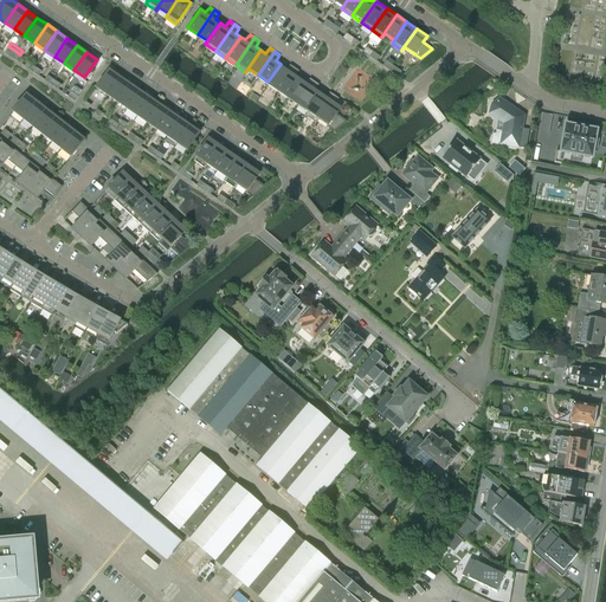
[(277,89),(295,65),(290,62),(285,68),(281,64),(268,82),(277,89)]
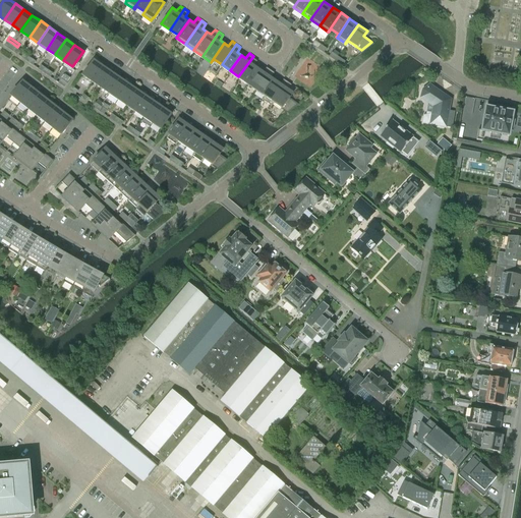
[(338,54),(335,58),(342,63),(345,59),(338,54)]
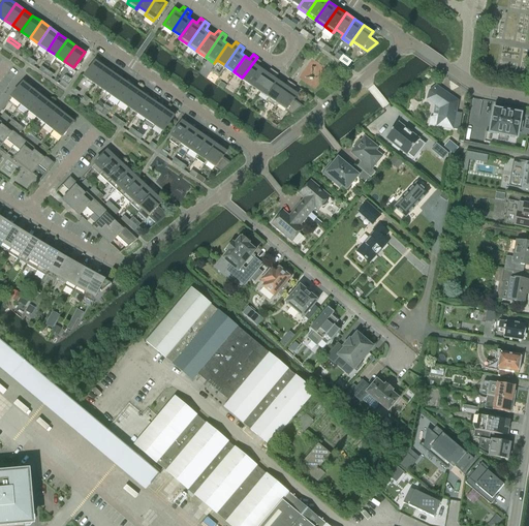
[(257,57),(242,78),(251,84),(262,67),(258,65),(261,59),(257,57)]
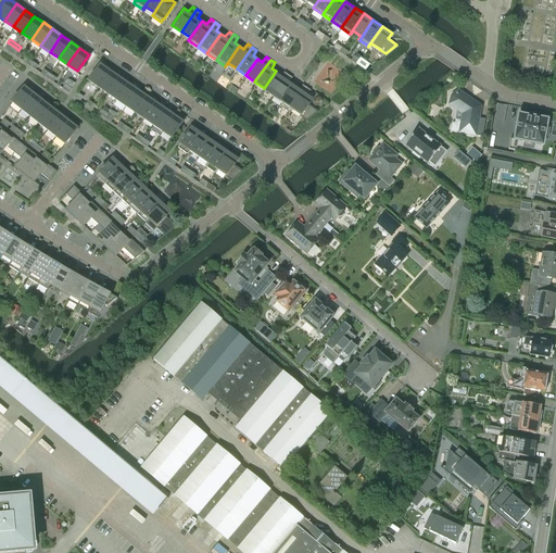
[(98,85),(110,68),(100,62),(88,78),(98,85)]
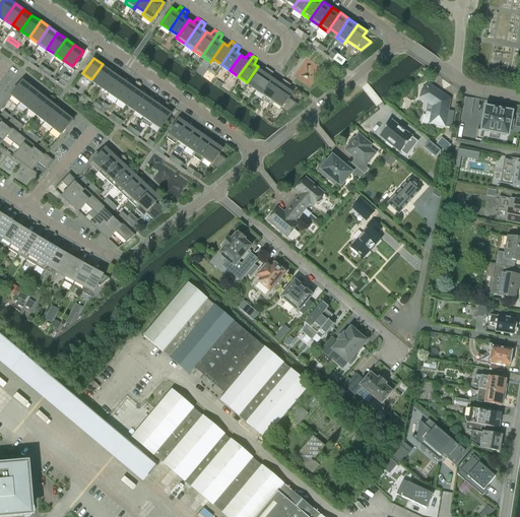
[(103,64),(91,79),(101,85),(111,69),(103,64)]
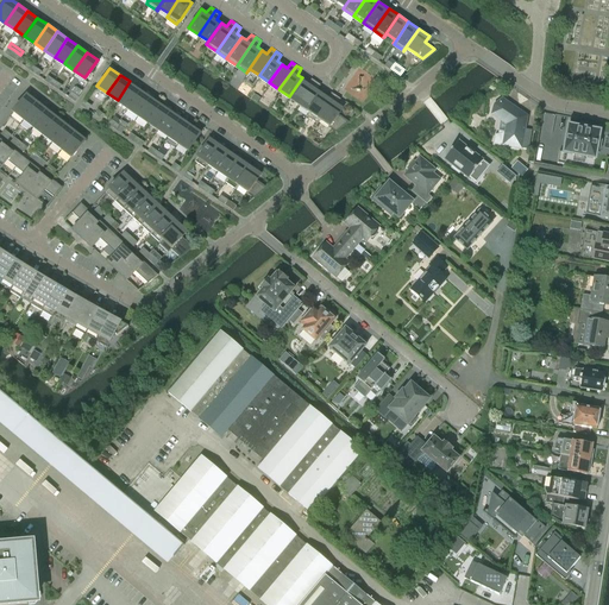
[(299,104),(315,79),(311,76),(307,81),(302,77),(289,96),(299,104)]
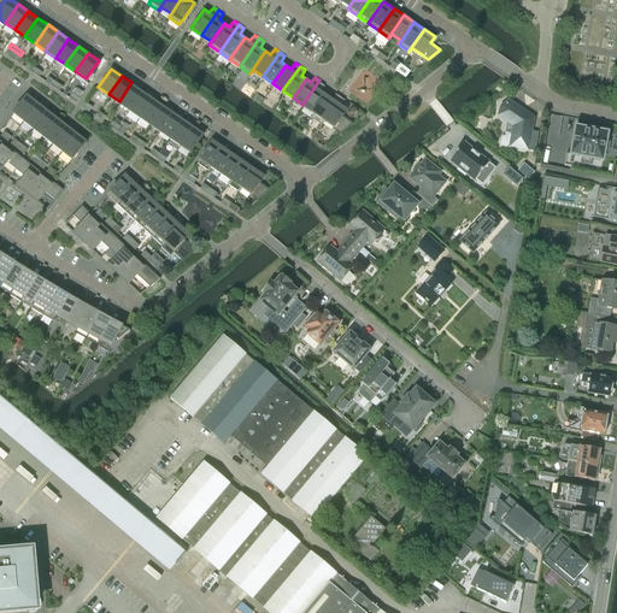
[(319,80),(303,105),(312,111),(310,115),(311,116),(325,93),(321,89),(324,83),(319,80)]
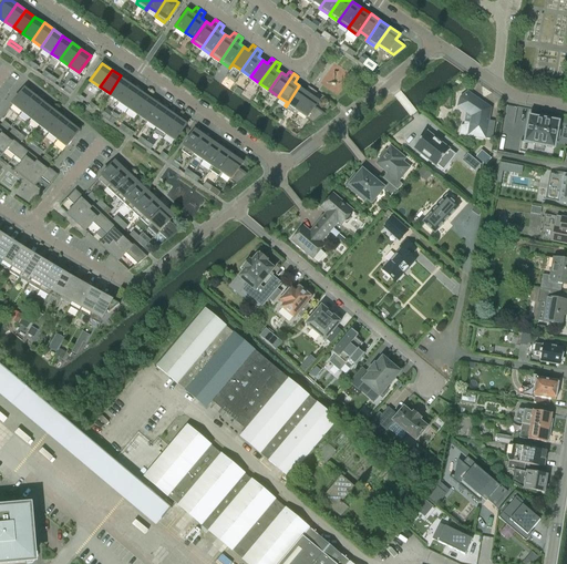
[(121,75),(110,93),(119,100),(131,82),(121,75)]
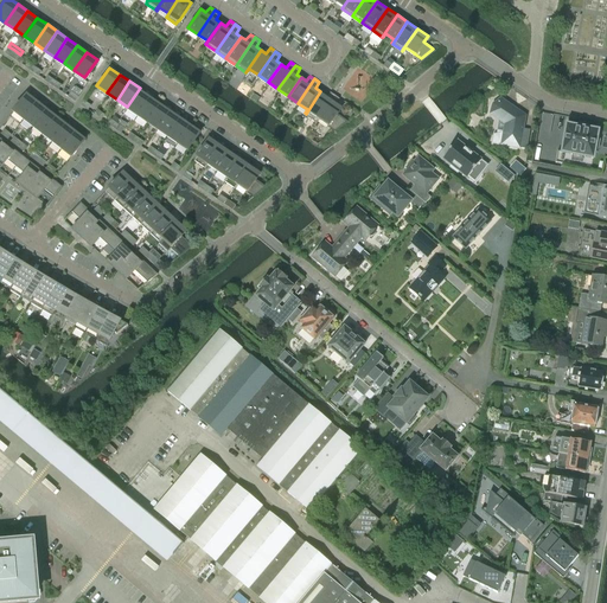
[(140,88),(127,107),(136,114),(149,95),(140,88)]
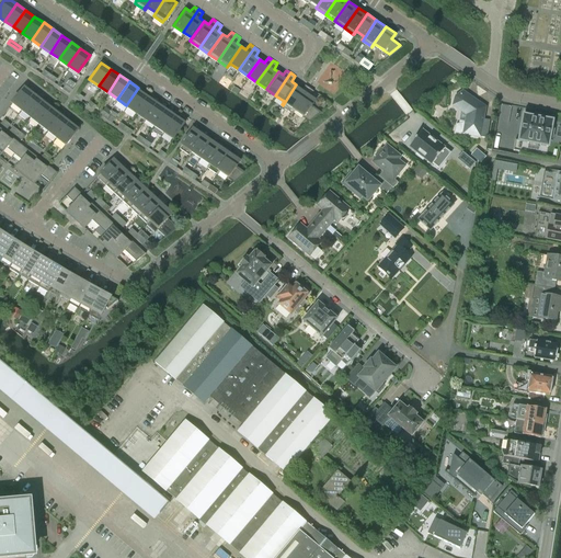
[(292,111),(309,86),(305,82),(300,88),(296,84),(283,105),(292,111)]
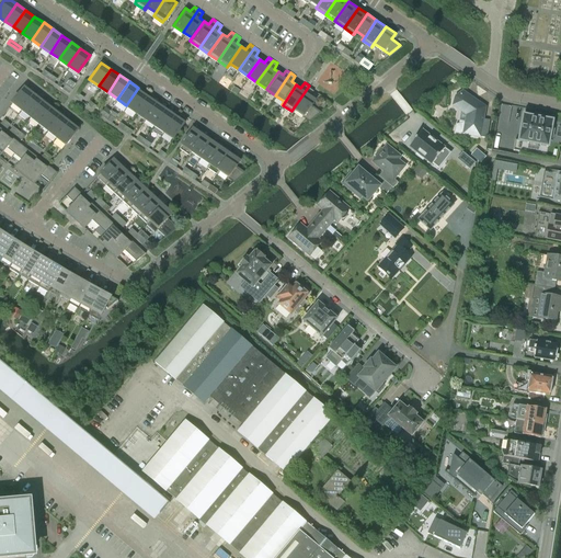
[(21,109),(34,92),(24,84),(12,101),(21,109)]
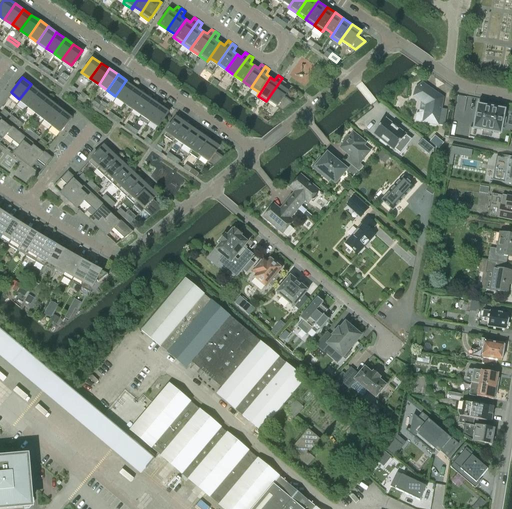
[(282,78),(266,101),(266,102),(268,99),(282,108),(292,100),(291,100),(284,94),(288,89),(283,86),(286,81),(282,78)]
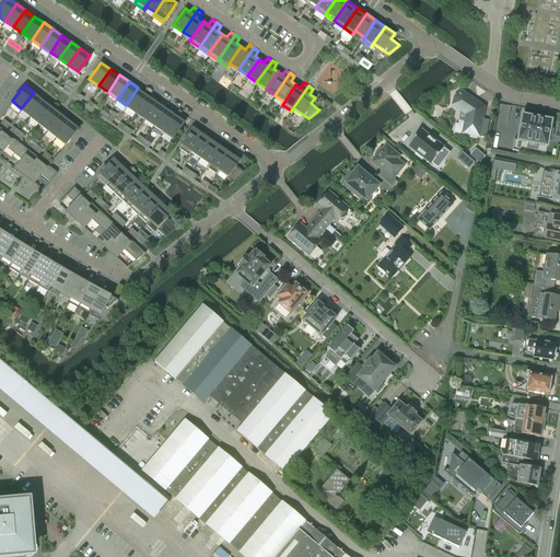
[(138,88),(126,105),(136,112),(148,94),(138,88)]
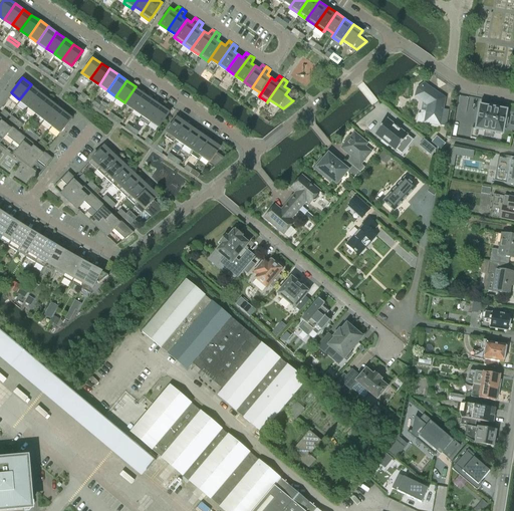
[(440,122),(446,123),(448,110),(443,109),(445,95),(425,81),(423,83),(422,82),(417,85),(416,91),(417,92),(415,94),(428,102),(424,120),(440,122)]
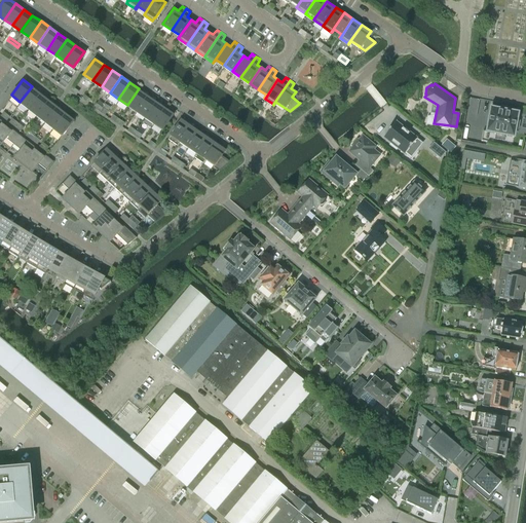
[(32,86),(20,102),(28,108),(40,92),(32,86)]
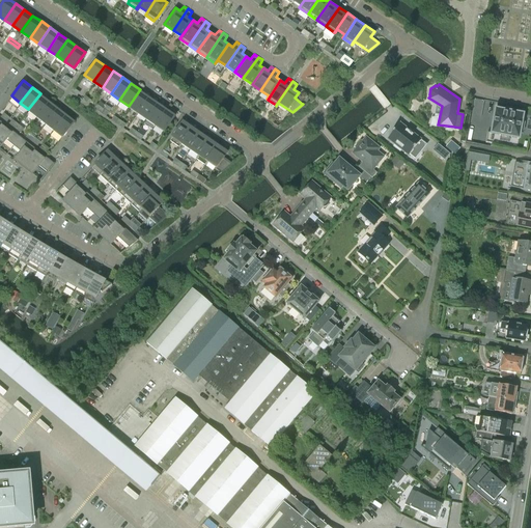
[(140,89),(129,106),(137,111),(148,95),(140,89)]
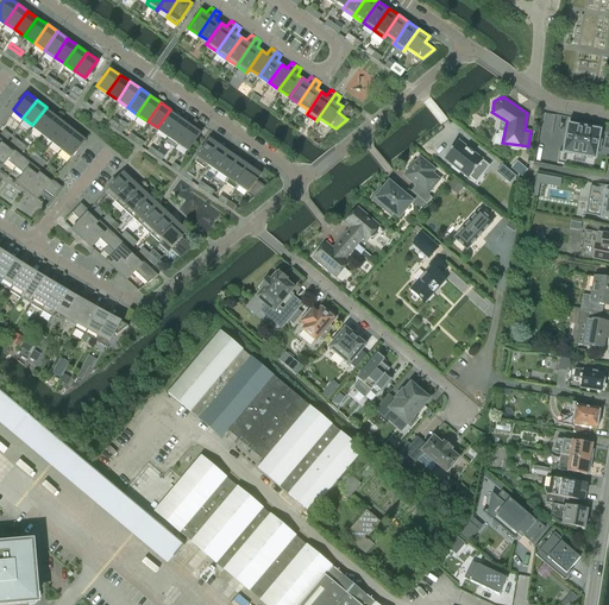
[(46,107),(32,125),(42,132),(56,114),(46,107)]
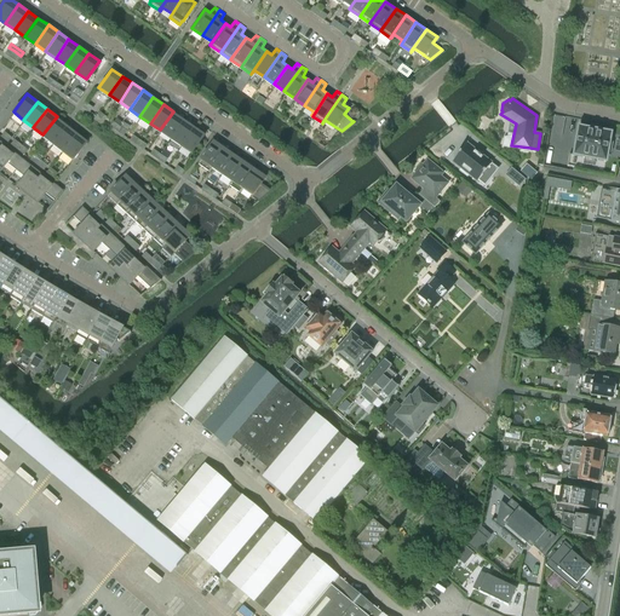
[(171,137),(183,117),(173,111),(160,130),(171,137)]
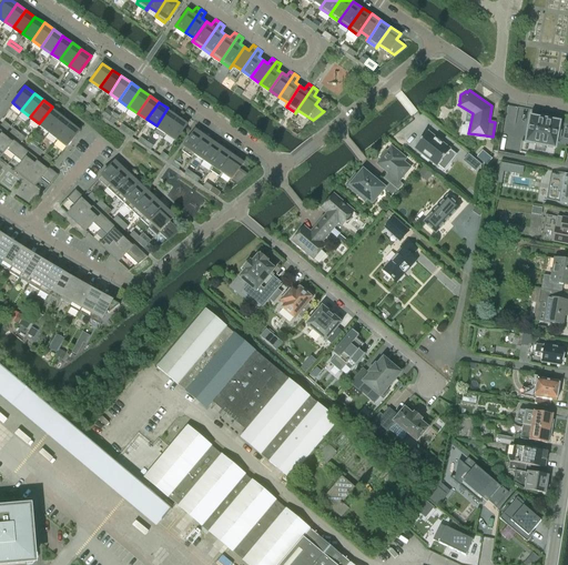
[(52,107),(39,123),(48,130),(61,113),(52,107)]
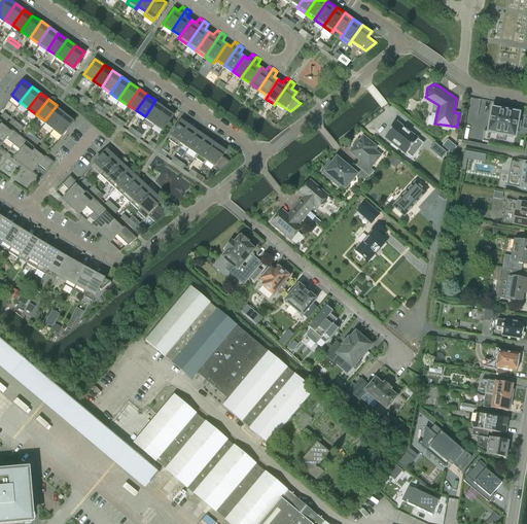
[(153,123),(165,106),(155,100),(145,116),(153,123)]
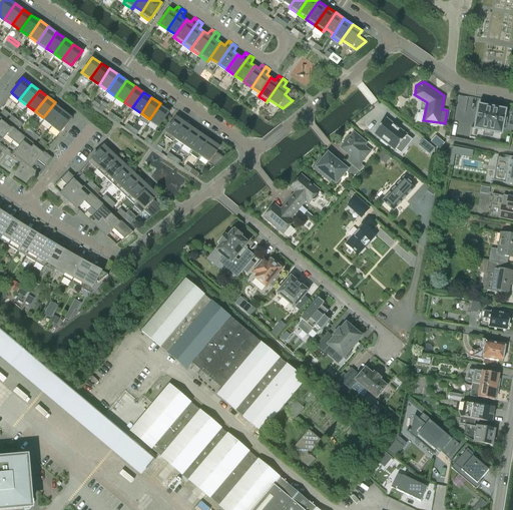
[(55,102),(43,117),(51,124),(63,109),(55,102)]
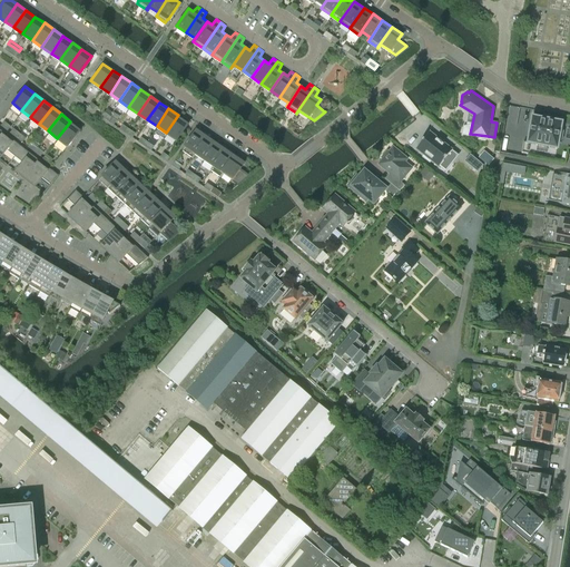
[(178,115),(166,133),(176,139),(188,121),(178,115)]
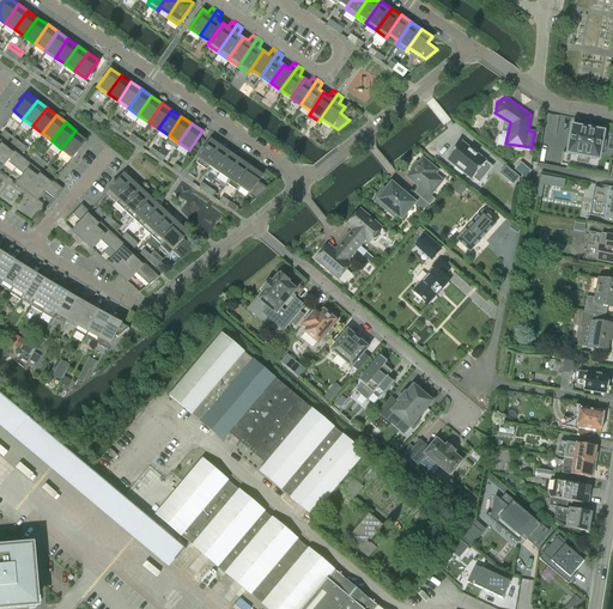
[(568,152),(599,158),(601,148),(604,148),(606,138),(602,136),(604,129),(572,125),(568,152)]
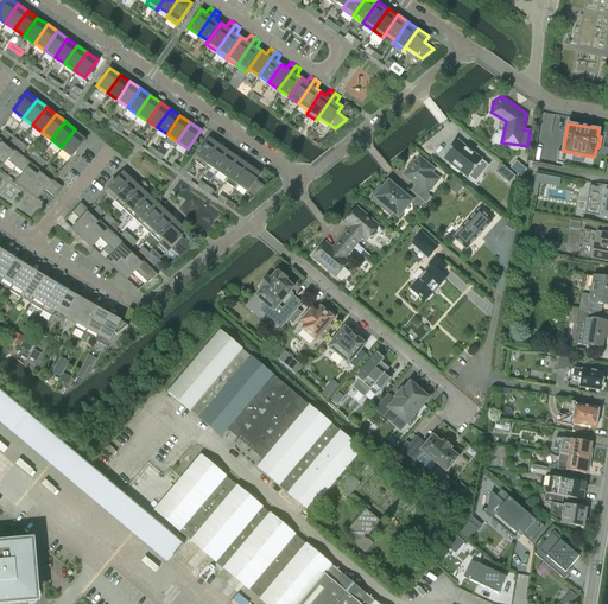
[(75,129),(61,147),(71,154),(84,137),(75,129)]
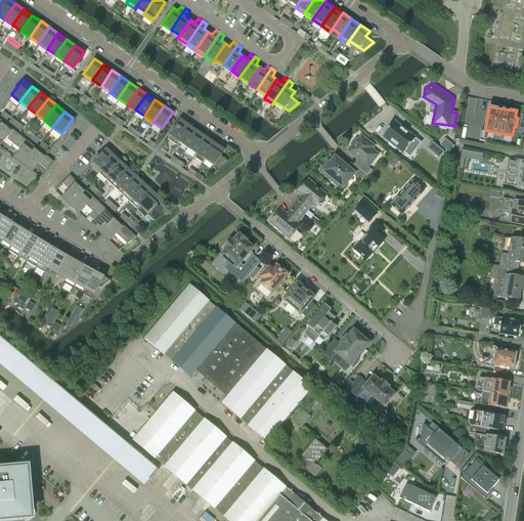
[(179,139),(189,124),(180,118),(167,136),(177,143),(179,139)]
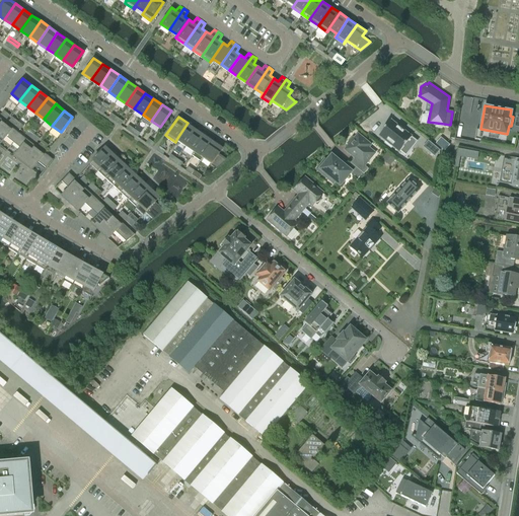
[(412,134),(390,118),(378,133),(399,149),(412,134)]
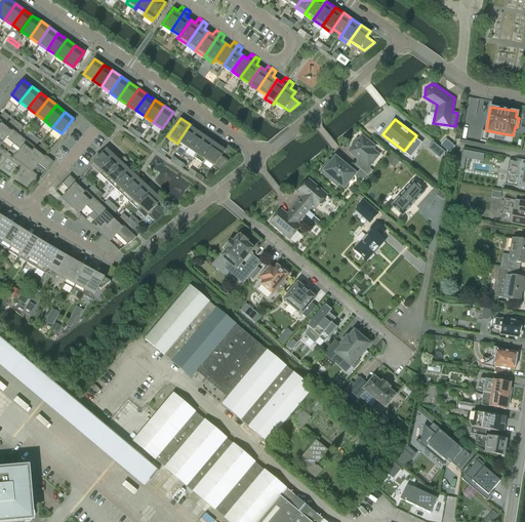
[(4,120),(0,124),(0,143),(5,135),(13,142),(21,133),(4,120)]
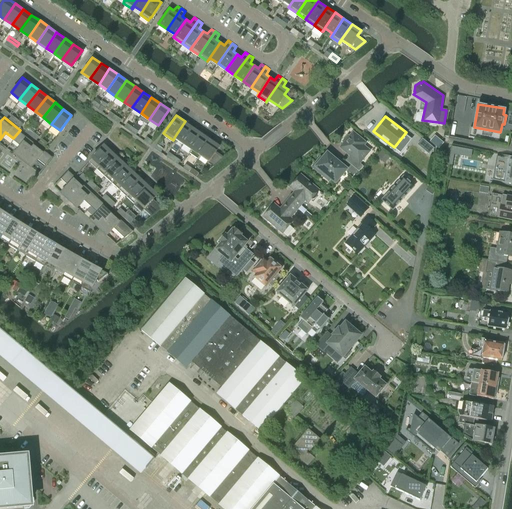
[(185,121),(175,136),(183,142),(193,127),(185,121)]
